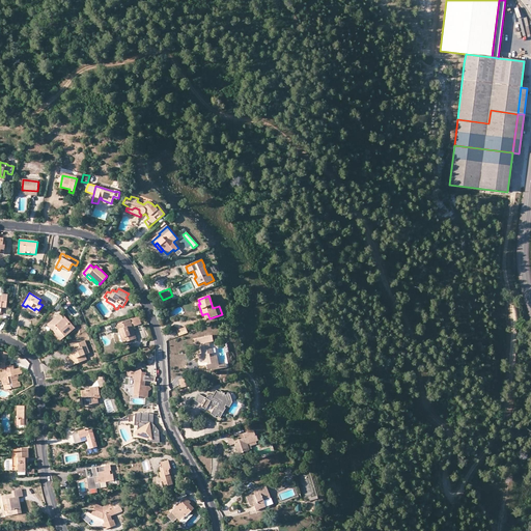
[(61,340),(75,328),(65,317),(64,319),(62,317),(59,314),(48,325),(52,330),(55,333),(61,340)]
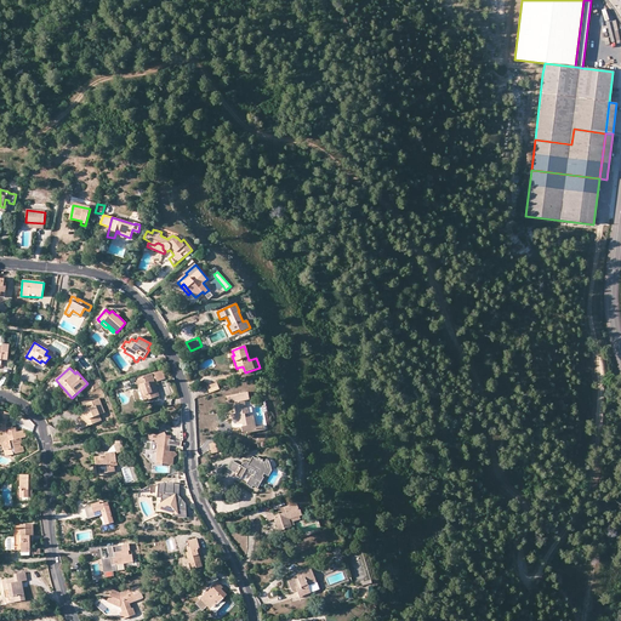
[(157,381),(165,379),(161,371),(154,374),(157,381)]
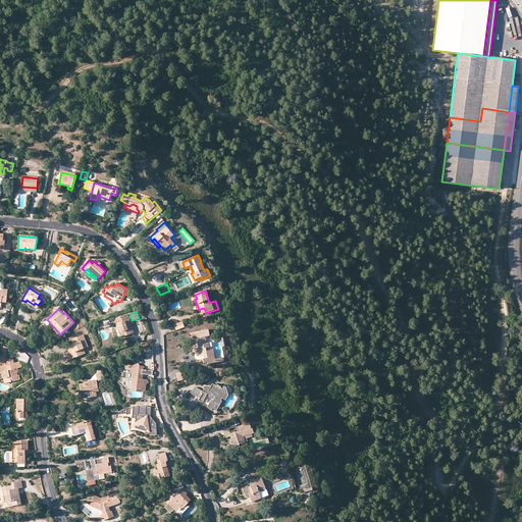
[(120,337),(134,333),(133,329),(129,329),(128,325),(131,325),(127,314),(118,318),(119,322),(117,323),(119,327),(117,328),(120,337)]
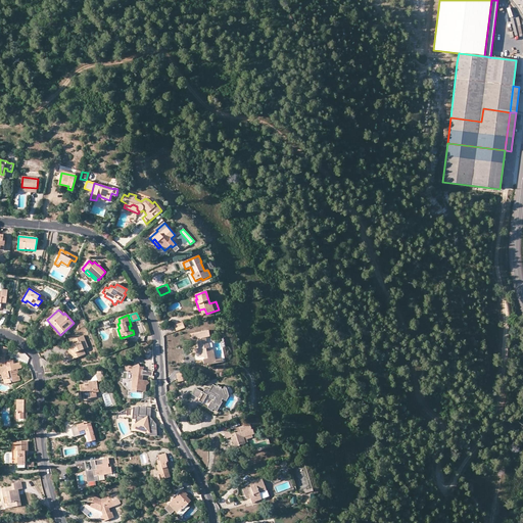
[(106,330),(112,328),(110,321),(104,323),(106,330)]
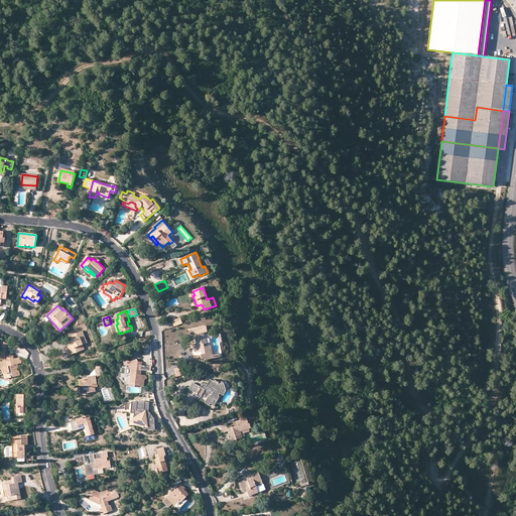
[(180,317),(172,320),(174,327),(182,325),(180,317)]
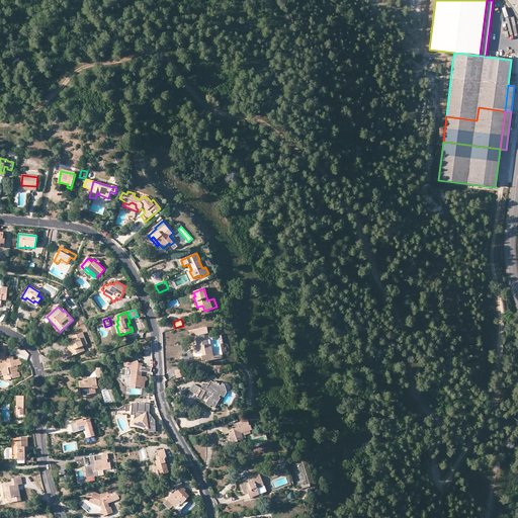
[(206,361),(220,359),(220,355),(213,356),(210,357),(209,348),(204,349),(204,345),(207,345),(206,340),(205,340),(204,334),(207,333),(206,327),(189,331),(190,335),(193,334),(196,336),(198,336),(198,337),(195,337),(196,345),(189,346),(190,351),(196,350),(197,351),(201,350),(201,353),(202,356),(201,356),(202,360),(205,360),(206,361)]
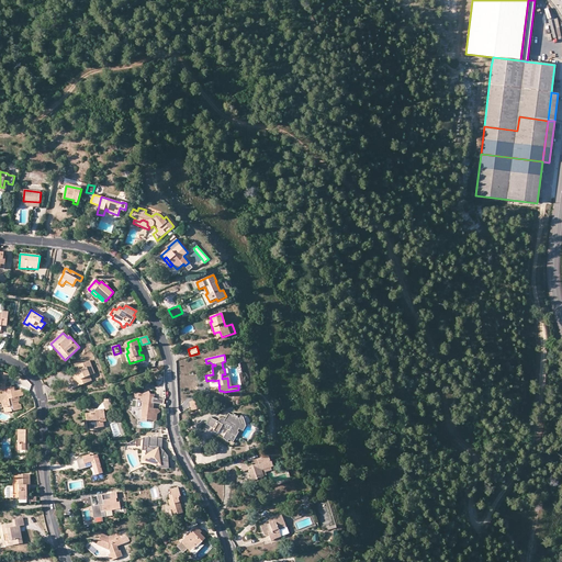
[(89,375),(94,373),(89,361),(77,366),(78,370),(80,370),(82,373),(77,375),(72,378),(75,381),(74,382),(76,388),(91,381),(89,375)]
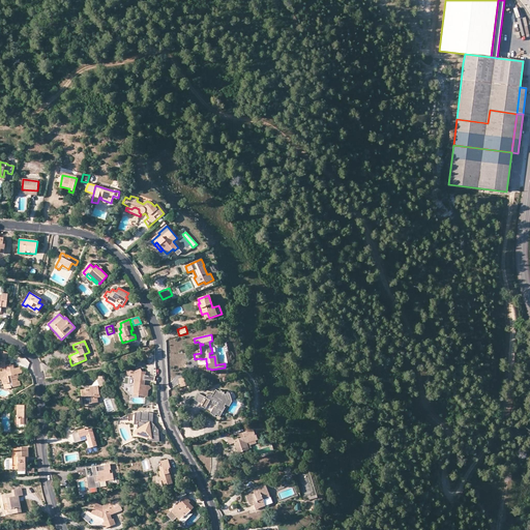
[(21,367),(13,370),(12,365),(10,365),(6,365),(5,363),(8,353),(1,351),(0,353),(0,359),(0,360),(0,370),(3,370),(3,372),(0,373),(0,380),(2,380),(3,384),(4,389),(10,388),(10,387),(12,386),(13,387),(21,386),(20,381),(18,381),(18,379),(19,379),(18,374),(22,374),(21,367)]
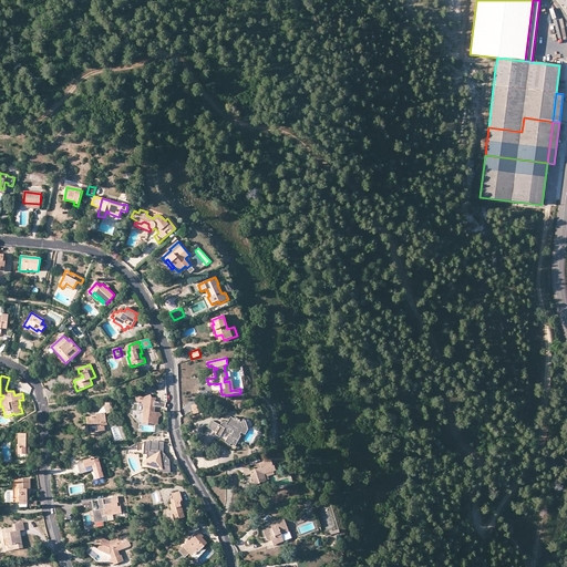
[(148,421),(148,423),(157,424),(158,418),(162,415),(158,413),(155,412),(152,412),(152,406),(155,406),(164,408),(165,403),(155,402),(155,399),(152,398),(150,395),(145,397),(133,395),(132,401),(141,402),(144,402),(143,413),(143,421),(148,421)]
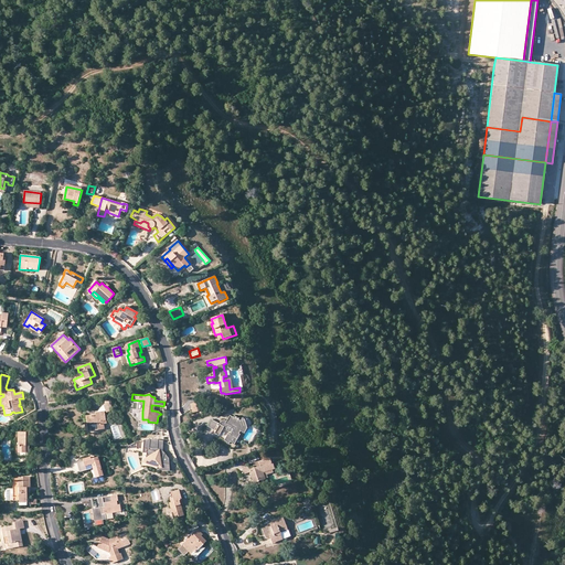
[(193,413),(200,411),(198,403),(190,405),(193,413)]
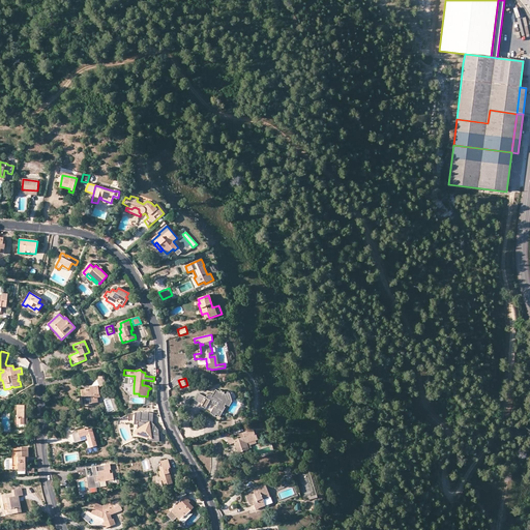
[(97,398),(99,398),(97,386),(92,387),(92,389),(90,389),(81,390),(82,398),(83,405),(97,403),(97,398)]
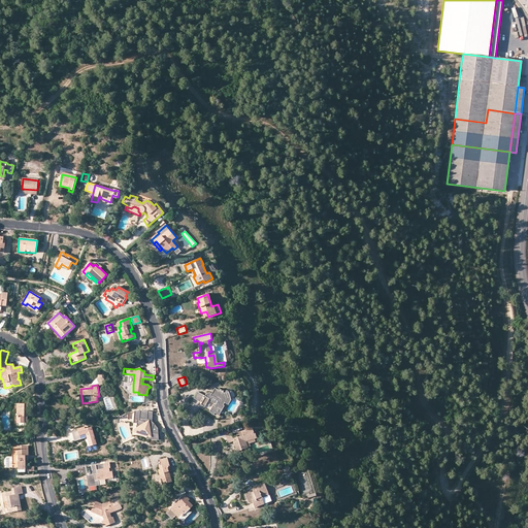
[(229,398),(227,393),(224,393),(223,392),(223,391),(219,389),(218,391),(215,389),(211,394),(209,393),(206,394),(205,397),(198,392),(194,398),(202,403),(201,404),(204,406),(208,400),(216,404),(215,406),(213,405),(209,411),(212,414),(211,414),(213,415),(215,413),(217,415),(219,416),(224,406),(223,405),(225,402),(226,403),(229,398)]
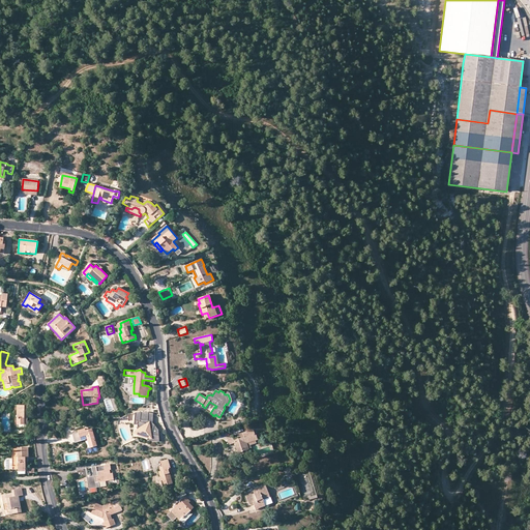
[(18,424),(27,424),(27,418),(24,418),(25,412),(27,412),(28,412),(28,406),(18,406),(18,424)]
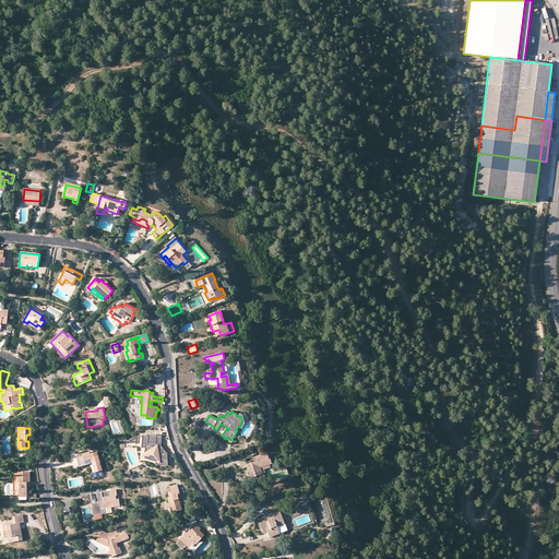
[(163,447),(161,445),(161,435),(152,435),(146,433),(142,433),(141,444),(146,445),(144,456),(147,456),(151,456),(156,458),(159,459),(157,463),(158,463),(162,464),(165,464),(168,464),(168,452),(163,447)]
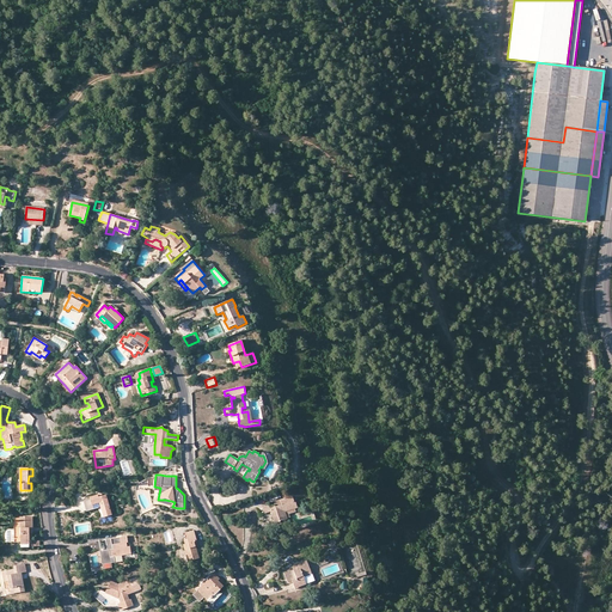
[(158,500),(160,488),(154,487),(153,503),(159,503),(166,505),(172,507),(175,502),(171,501),(165,500),(161,500),(158,500)]
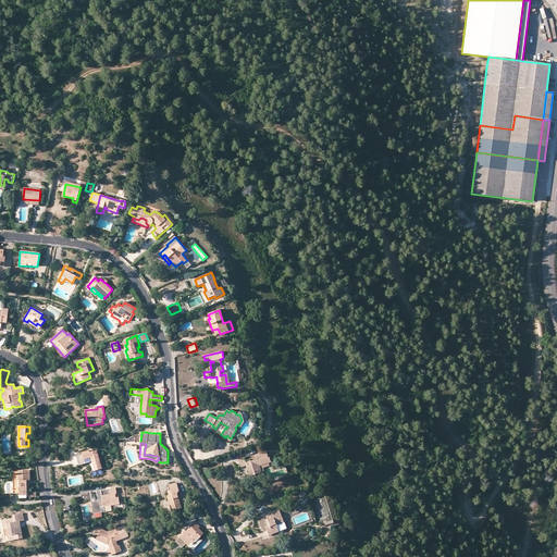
[(95,471),(101,469),(97,450),(93,452),(93,449),(82,453),(82,455),(76,456),(78,466),(91,462),(95,471)]
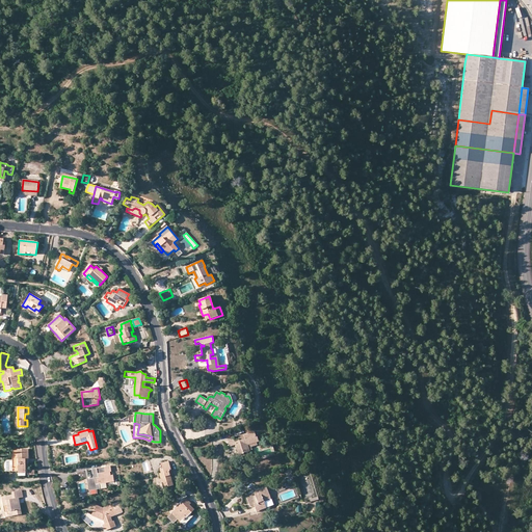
[(247,445),(256,443),(258,442),(257,437),(256,437),(254,432),(243,435),(244,436),(245,440),(240,442),(239,440),(234,442),(235,445),(238,452),(242,451),(243,454),(249,452),(249,451),(247,445)]
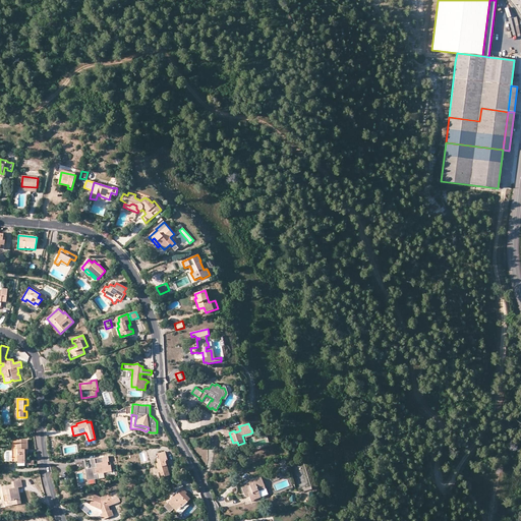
[(242,436),(244,442),(247,441),(246,438),(251,437),(250,433),(242,436)]
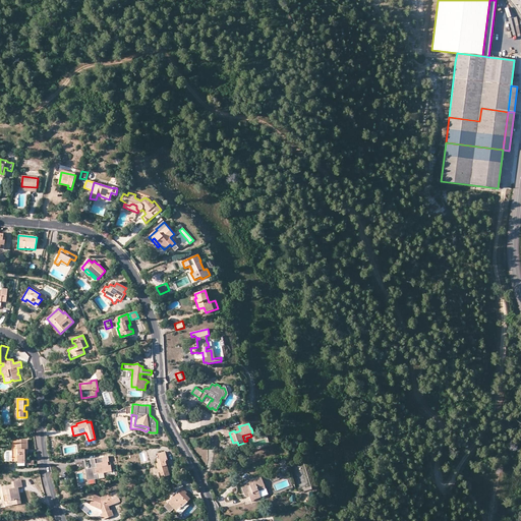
[(17,466),(34,465),(34,460),(27,460),(27,454),(24,454),(24,450),(27,450),(27,441),(17,441),(17,460),(17,466)]
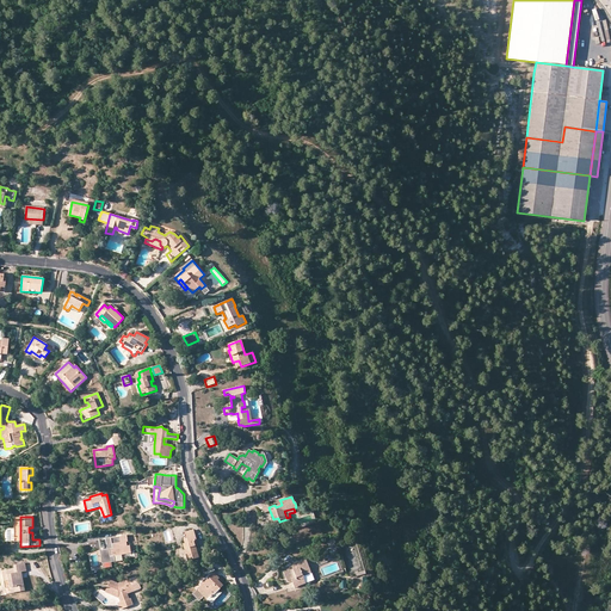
[(193,530),(185,532),(187,543),(184,543),(183,544),(187,560),(198,557),(195,545),(193,541),(197,541),(193,530)]
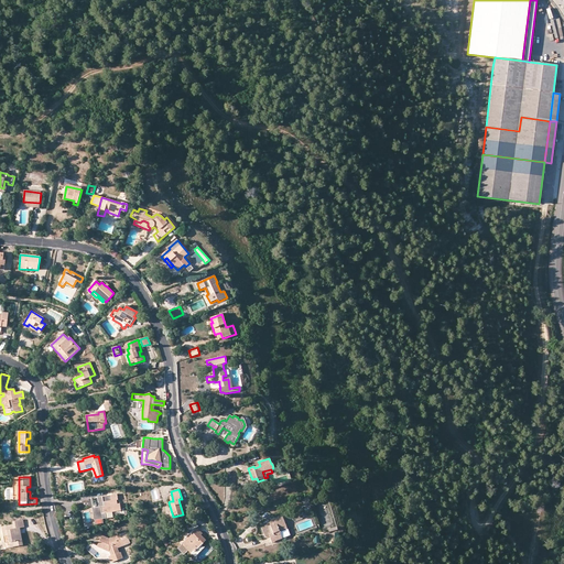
[(98,497),(100,507),(94,507),(96,518),(102,517),(101,513),(105,512),(121,510),(120,503),(118,503),(117,499),(118,499),(118,494),(98,497)]
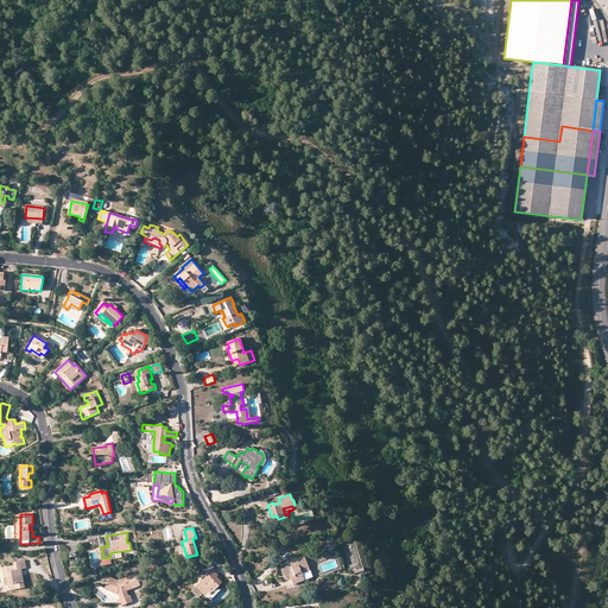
[(301,571),(309,568),(304,556),(293,561),(295,564),(291,565),(282,569),(285,576),(290,575),(290,577),(292,583),(304,578),(303,578),(301,571)]
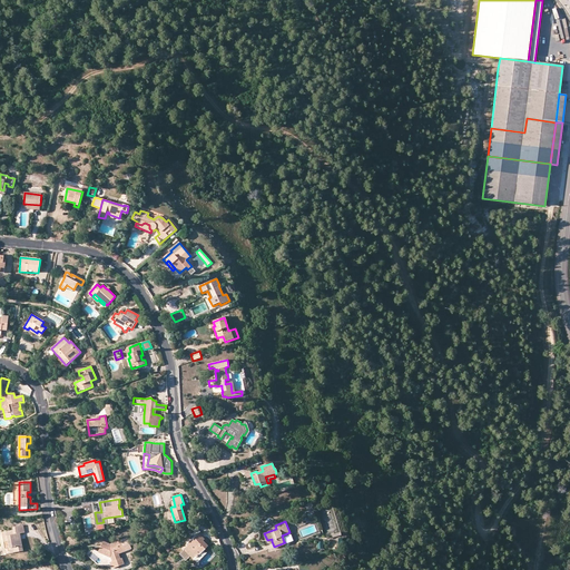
[(3,541),(5,549),(9,548),(10,552),(22,551),(20,539),(19,539),(18,534),(20,533),(26,532),(25,526),(15,527),(15,530),(6,531),(8,541),(3,541)]
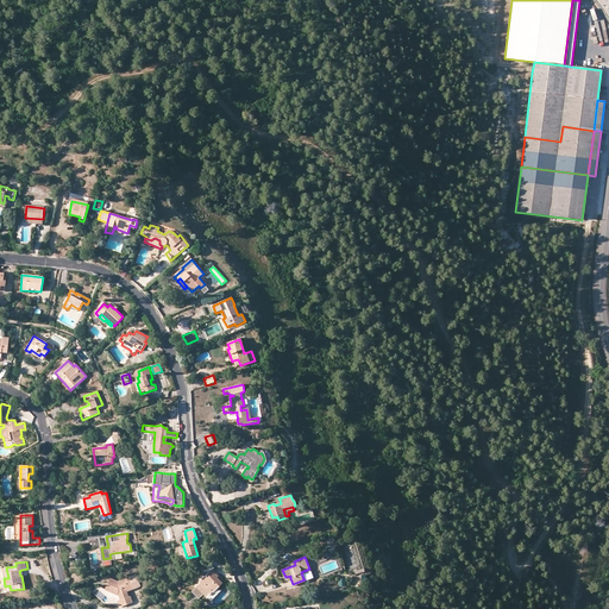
[(303,579),(312,576),(309,569),(301,572),(303,579)]
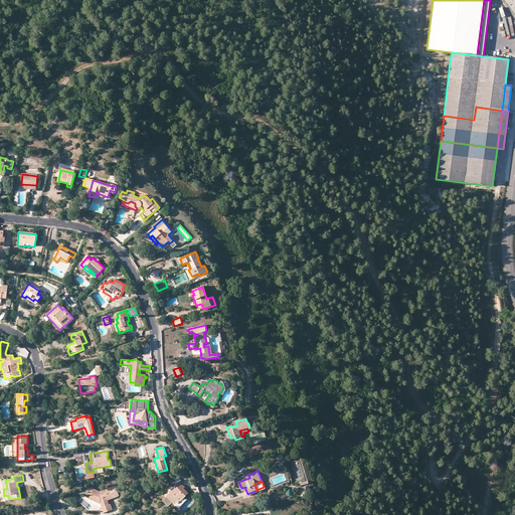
[(184,487),(180,482),(165,496),(175,506),(177,504),(184,497),(187,493),(183,489),(184,487)]
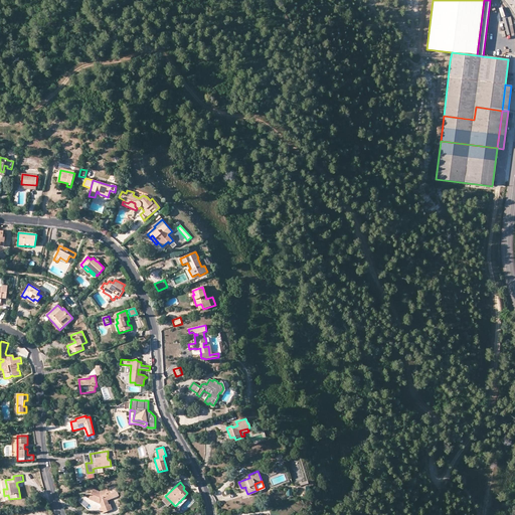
[(100,504),(102,508),(104,513),(112,510),(110,504),(109,505),(107,501),(113,498),(110,488),(99,492),(93,490),(89,499),(100,504)]
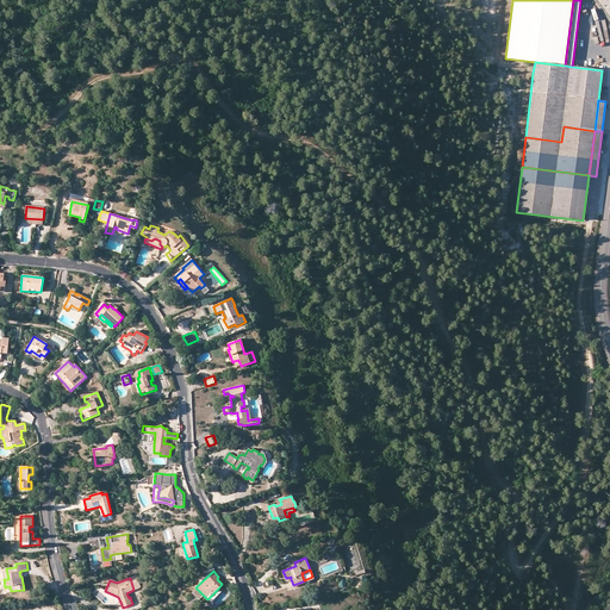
[(221,591),(218,589),(210,597),(212,599),(221,591)]
